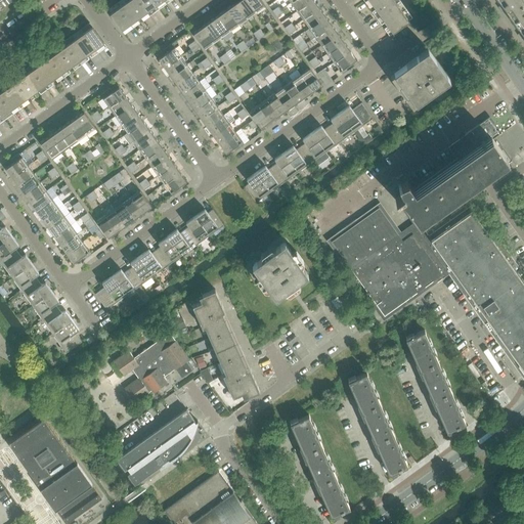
[(149,15),(138,0),(128,0),(127,1),(139,17),(142,15),(145,18),(149,15)]
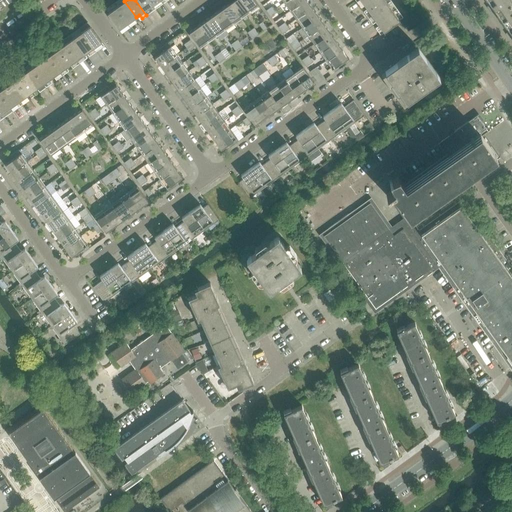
[(152,5),(148,0),(135,0),(146,15),(151,11),(149,8),(152,5)]
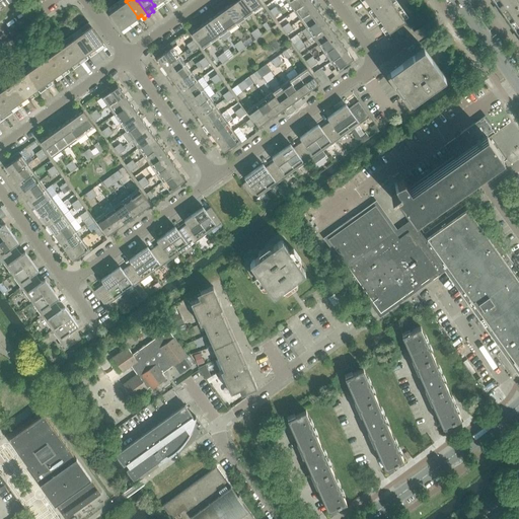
[(253,12),(245,0),(236,0),(234,2),(245,18),(253,12)]
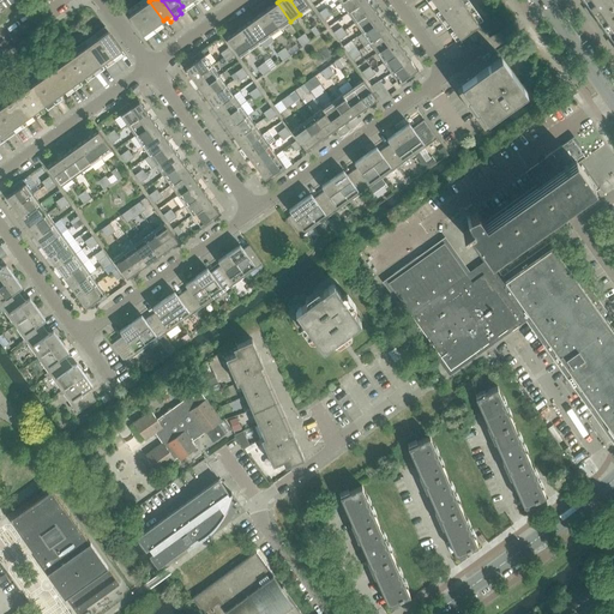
[(311,7),(305,0),(290,0),(300,14),(311,7)]
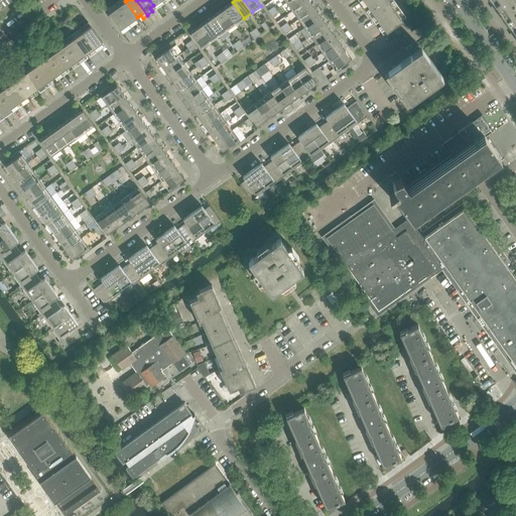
[(292,10),(306,0),(288,0),(286,2),(292,10)]
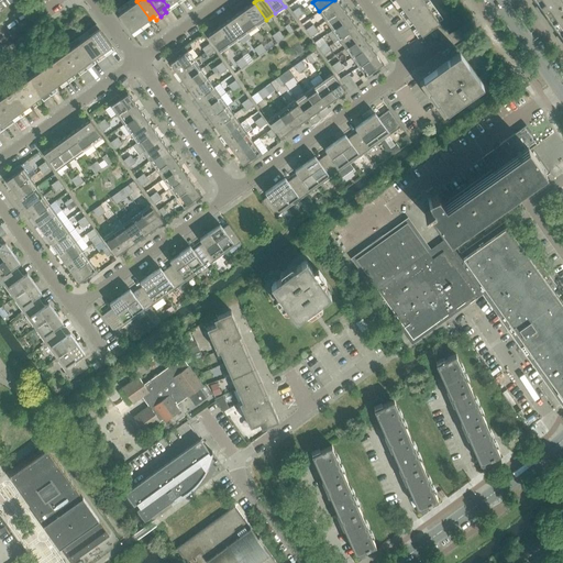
[(326,21),(343,9),(337,0),(334,0),(319,11),(326,21)]
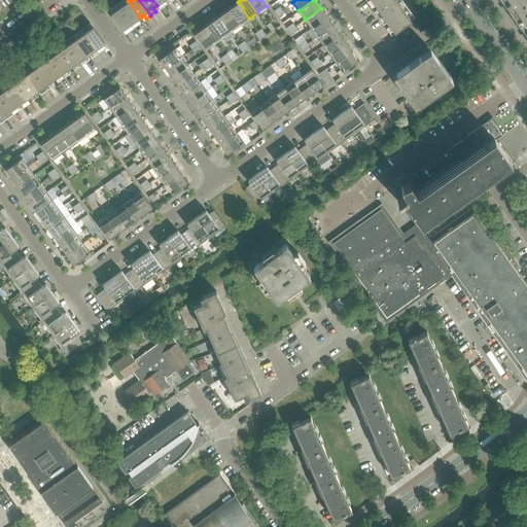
[(379,18),(398,3),(396,0),(385,0),(376,7),(379,10),(375,13),(379,18)]
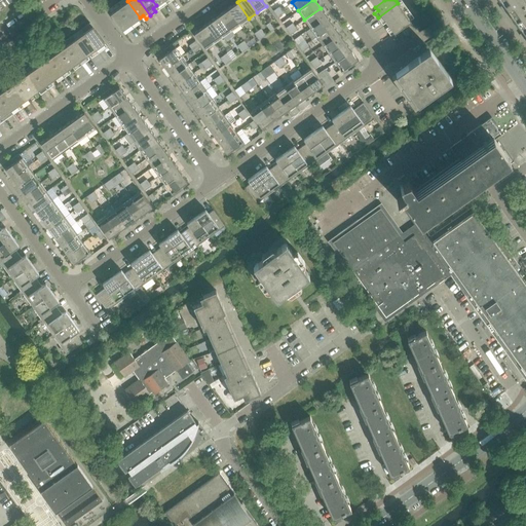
[(518,0),(500,0),(503,4),(501,6),(504,10),(518,0)]
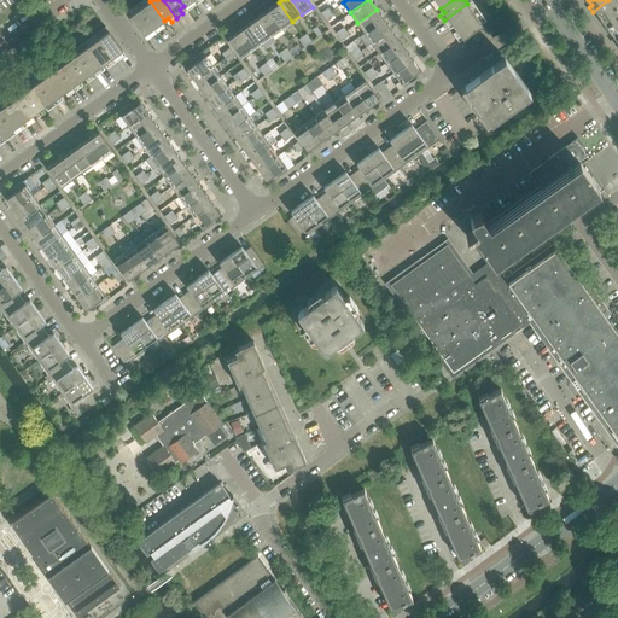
[(617,41),(617,0),(608,0),(593,12),(596,11),(614,38),(612,39),(616,44),(617,41)]
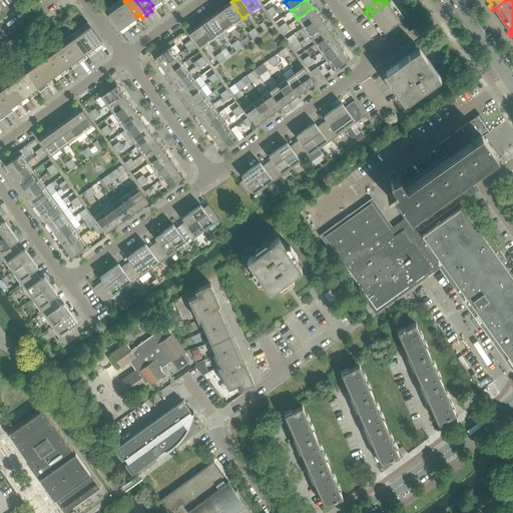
[(136,17),(124,1),(116,7),(130,27),(135,23),(132,20),(136,17)]
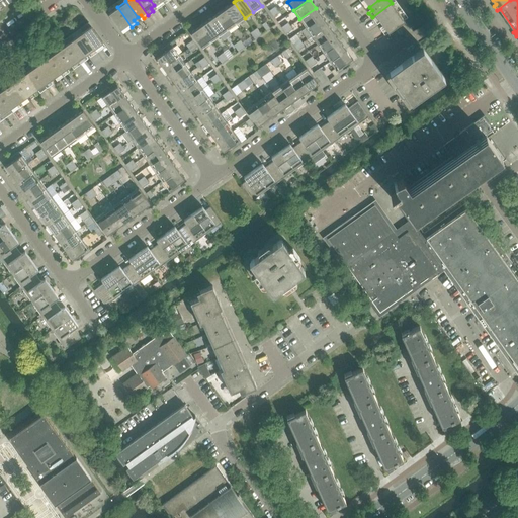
[(245,18),(234,2),(225,8),(237,24),(245,18)]
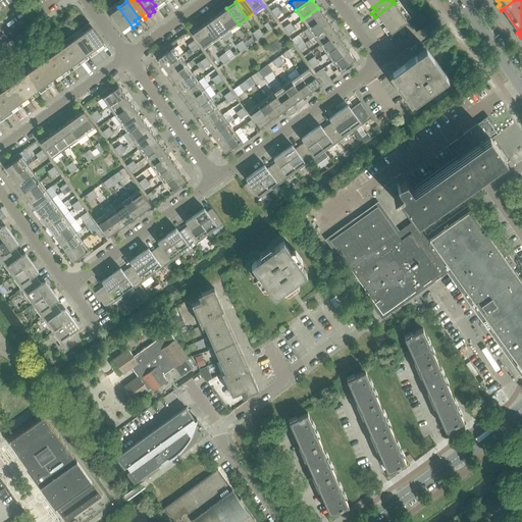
[(384,23),(401,12),(395,3),(375,17),(378,22),(382,20),(384,23)]
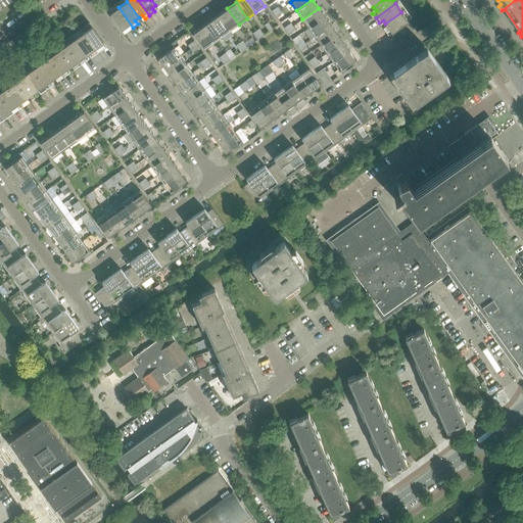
[(133,28),(119,7),(109,13),(122,30),(125,28),(128,31),(133,28)]
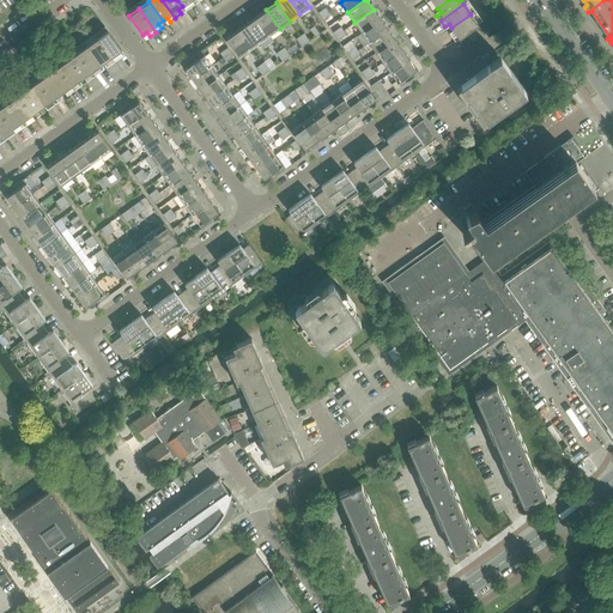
[(280,29),(266,10),(256,17),(269,36),(280,50),(289,44),(278,30),(280,29)]
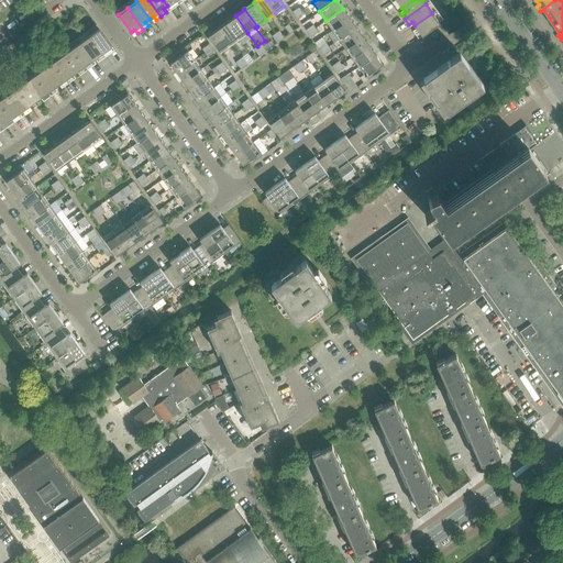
[(332,30),(350,18),(343,9),(326,21),(332,30)]
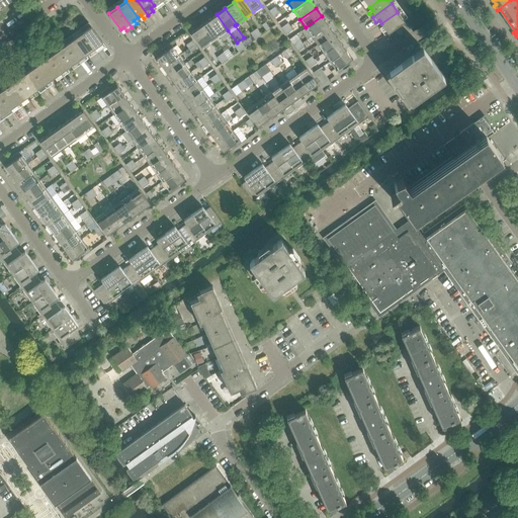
[(384,34),(405,20),(398,12),(381,23),(384,27),(380,29),(384,34)]
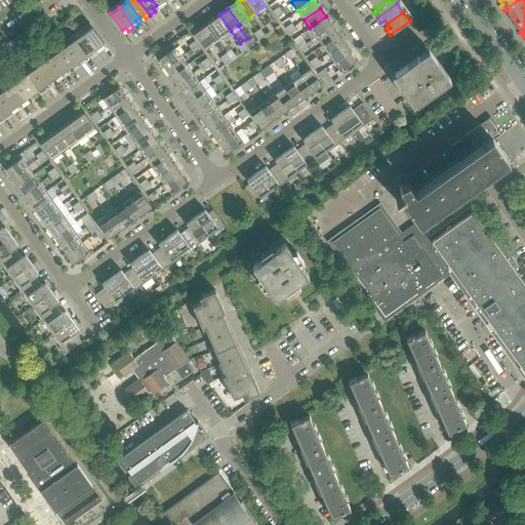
[(231,31),(219,14),(211,21),(223,37),(231,31)]
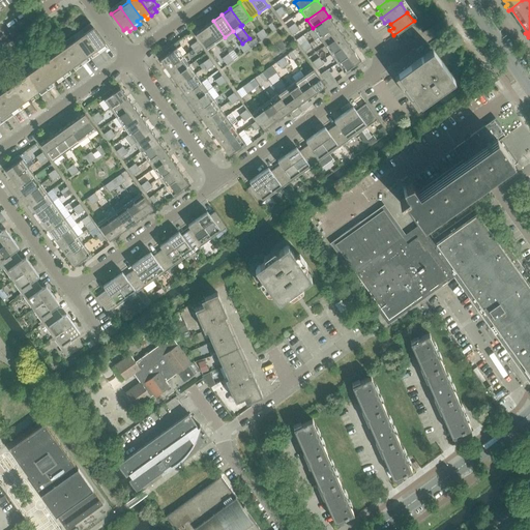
[(319,36),(335,25),(329,17),(313,28),(319,36)]
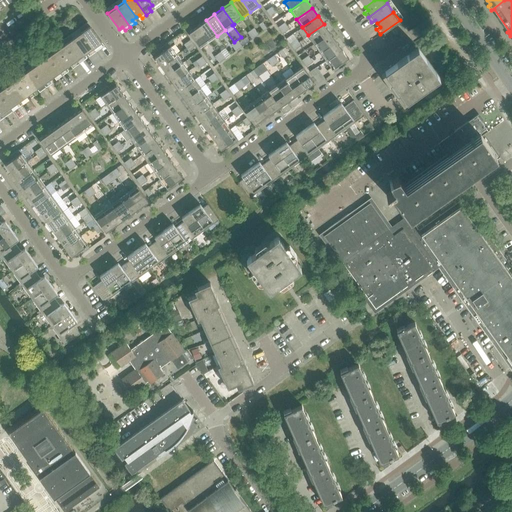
[(217,36),(206,20),(197,26),(208,42),(217,36)]
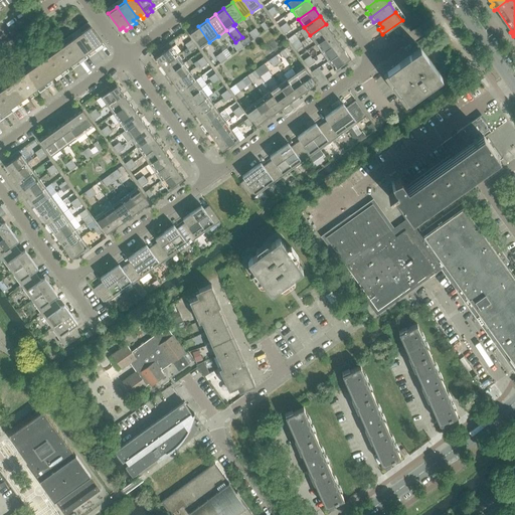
[(269,28),(264,22),(261,24),(265,31),(269,28)]
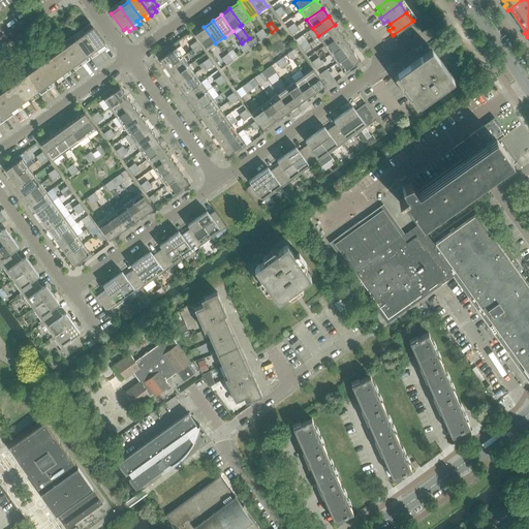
[(324,45),(341,34),(335,25),(318,36),(324,45)]
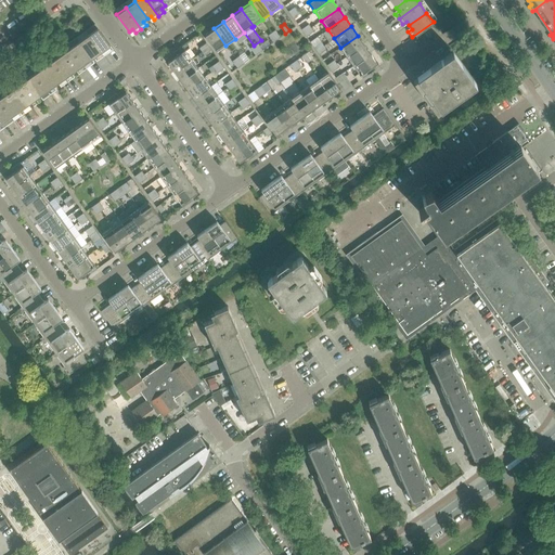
[(111,46),(98,28),(88,35),(103,55),(108,52),(106,48),(111,46)]
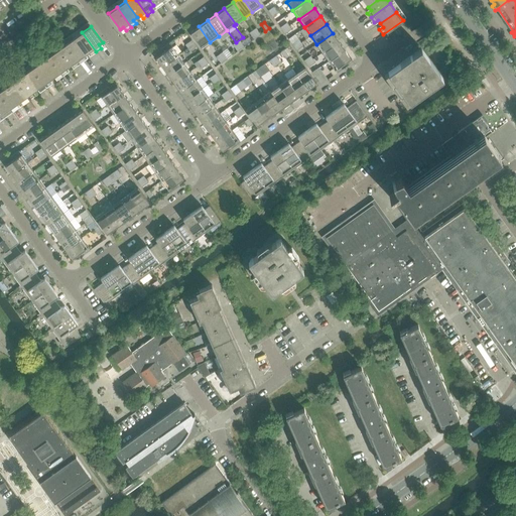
[(210,42),(199,26),(190,32),(202,48),(210,42)]
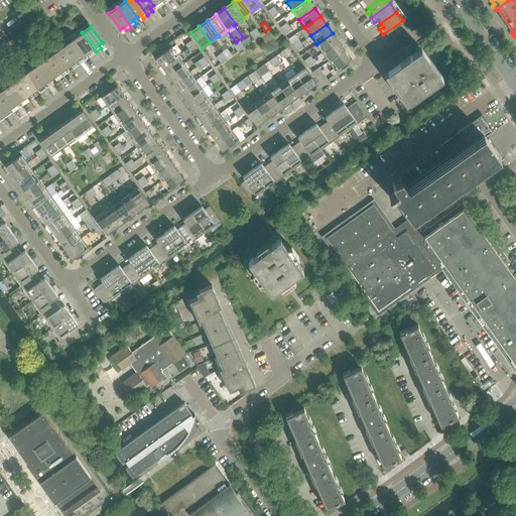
[(257,37),(252,30),(249,32),(254,39),(257,37)]
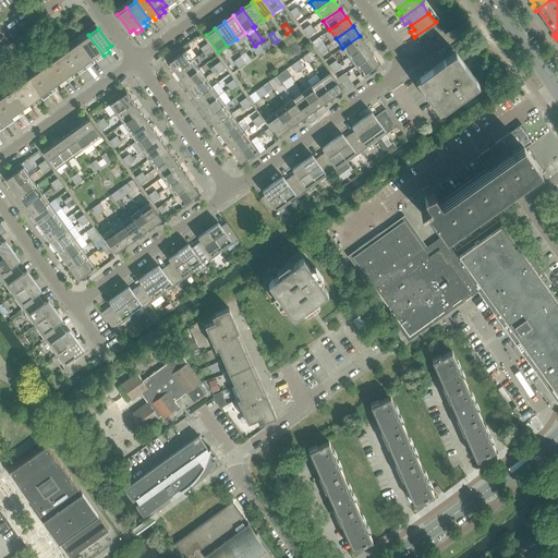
[(104,56),(88,35),(80,41),(93,59),(96,56),(99,60),(104,56)]
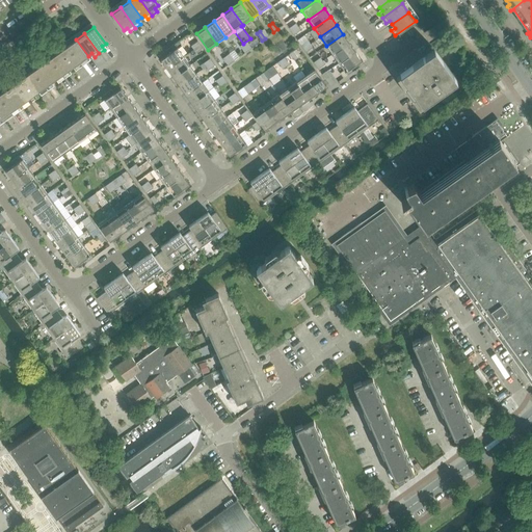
[(333,54),(349,43),(343,34),(326,46),(333,54)]
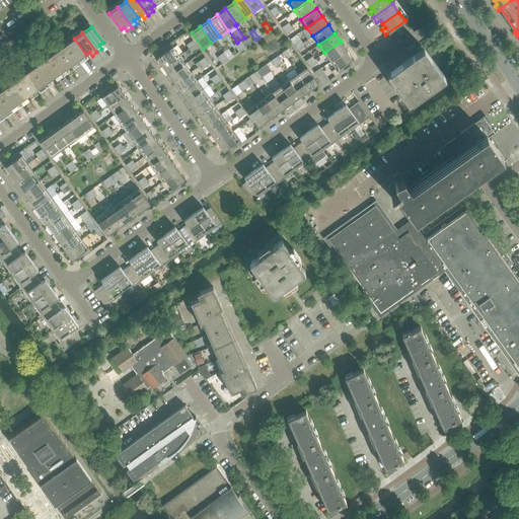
[(86,55),(74,39),(66,45),(80,64),(85,61),(82,57),(86,55)]
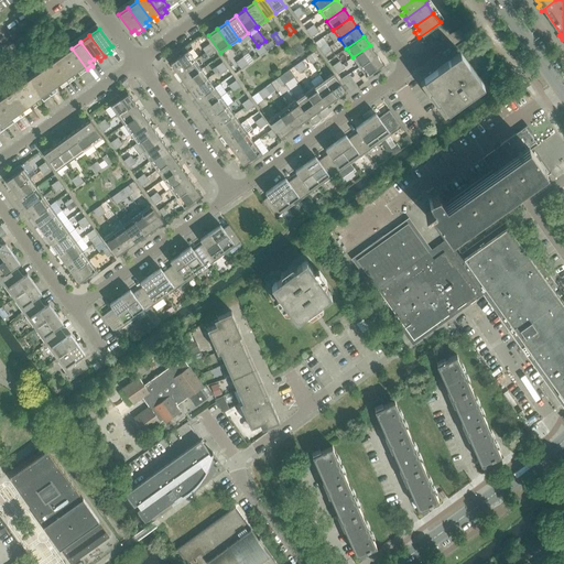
[(359,67),(377,54),(370,45),(353,57),(359,67)]
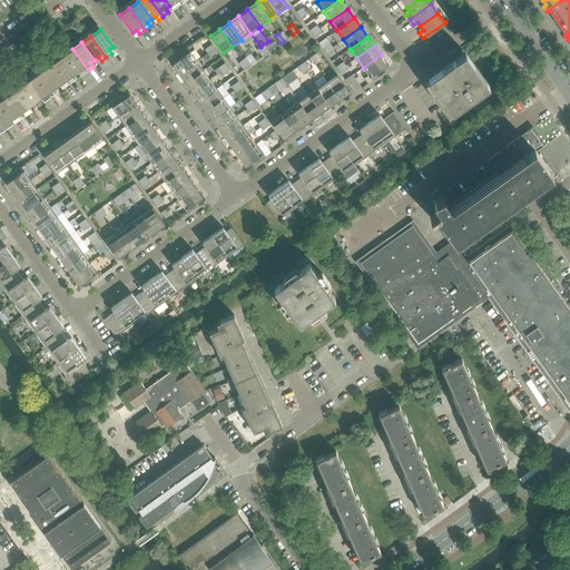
[(266,55),(261,47),(257,49),(262,57),(266,55)]
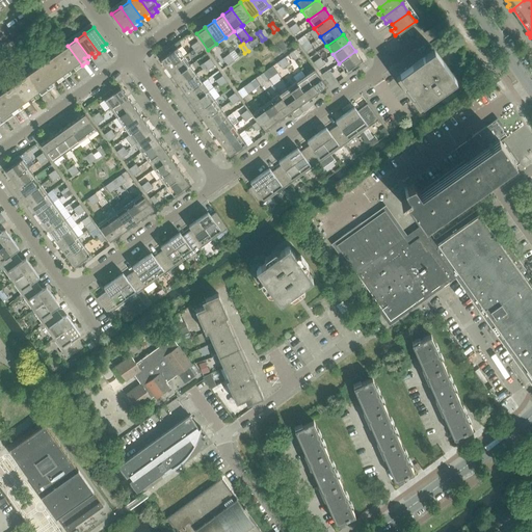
[(183,56),(175,45),(165,51),(167,54),(161,59),(167,68),(183,56)]
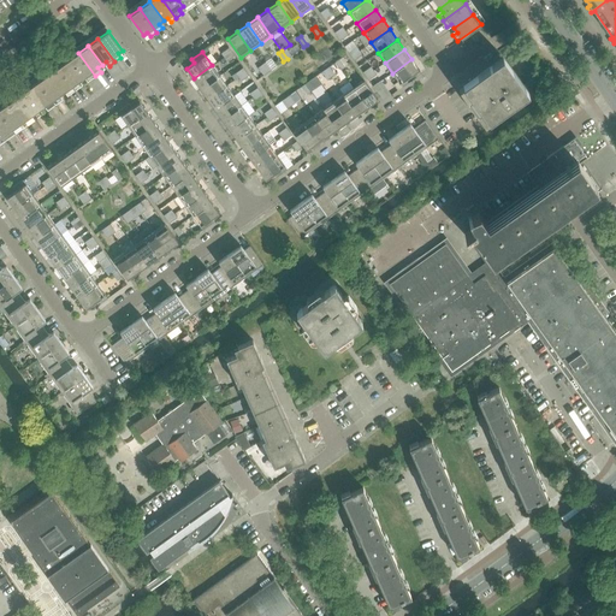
[(226,61),(235,55),(231,52),(224,58),(226,61)]
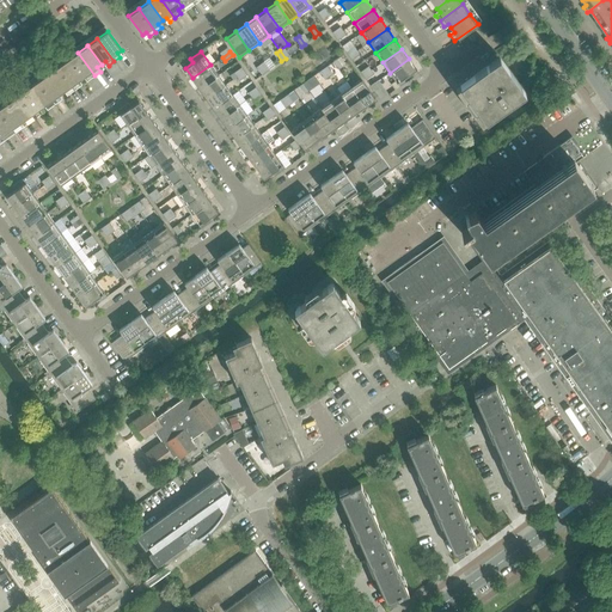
[(95,75),(78,53),(67,60),(81,79),(85,75),(89,80),(95,75)]
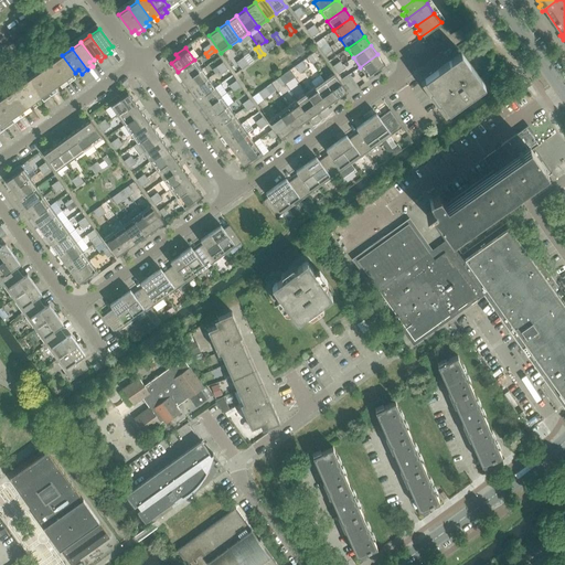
[(484,85),(461,52),(425,78),(448,112),(484,85)]
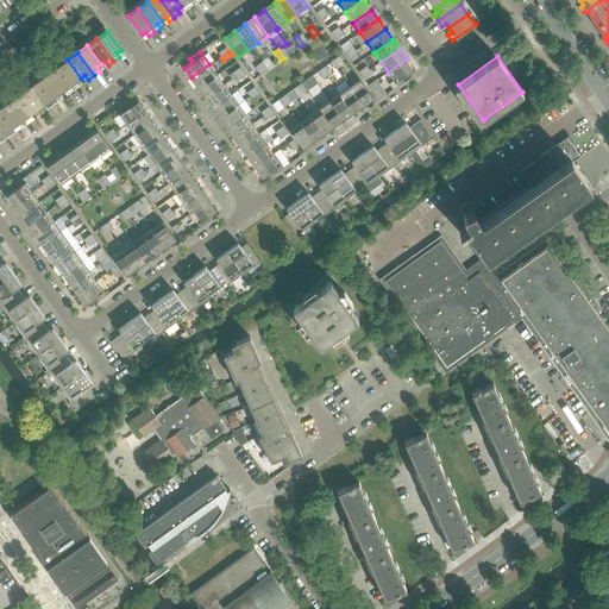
[(341,67),(336,58),(332,62),(337,69),(341,67)]
